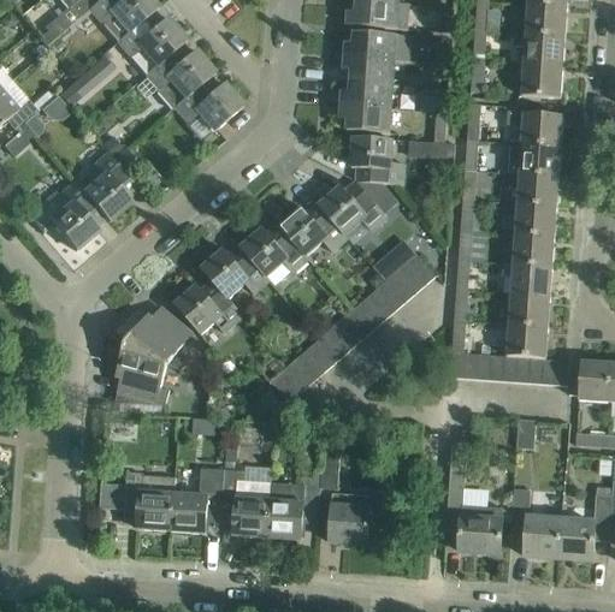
[(77,17),(88,7),(96,0),(63,0),(77,17)]
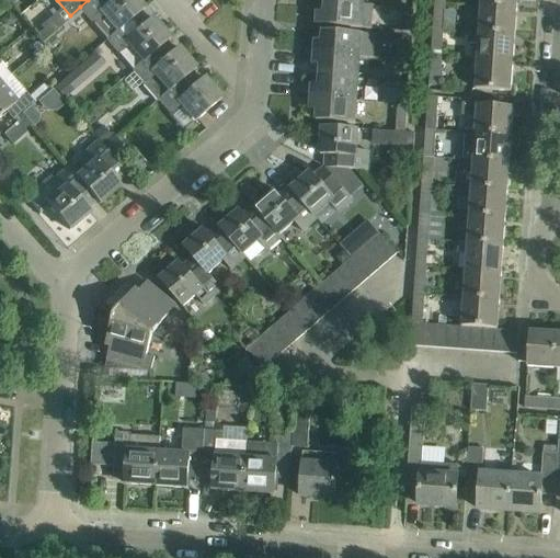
[(88,0),(80,7),(106,37),(135,12),(143,4),(138,0),(88,0)]
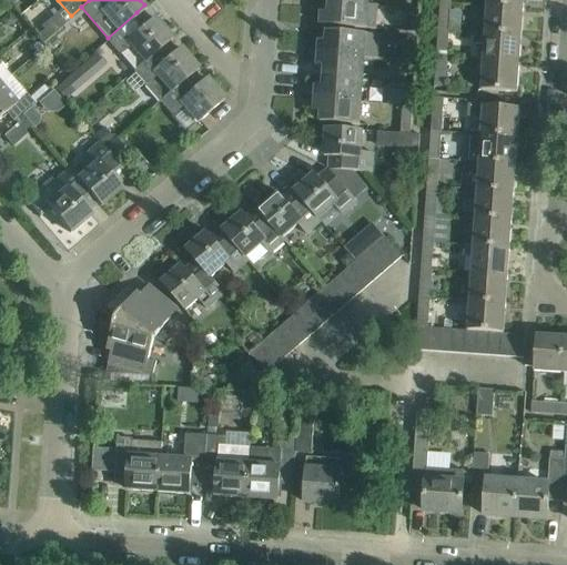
[(374,27),(376,3),(366,2),(327,0),(327,9),(320,9),(319,22),(374,27)]
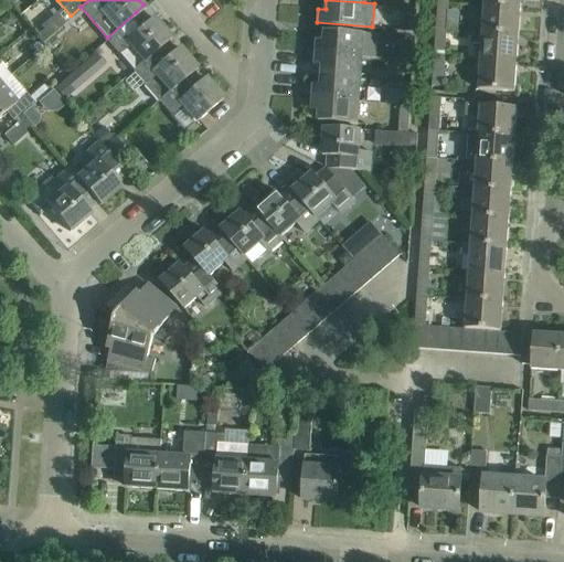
[(436,1),(434,29),(445,29),(447,1),(436,1)]
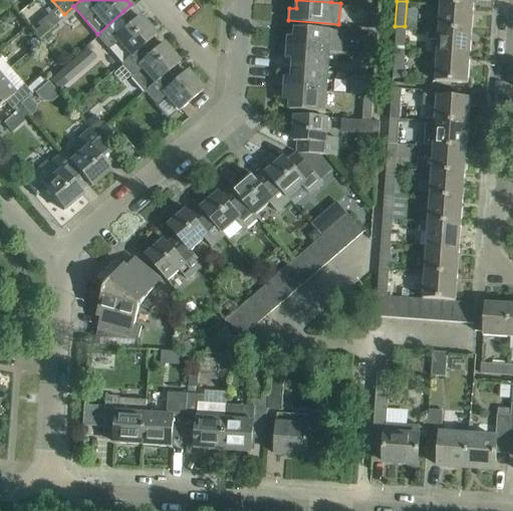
[(472,6),(439,4),(438,29),(470,31),(472,6)]
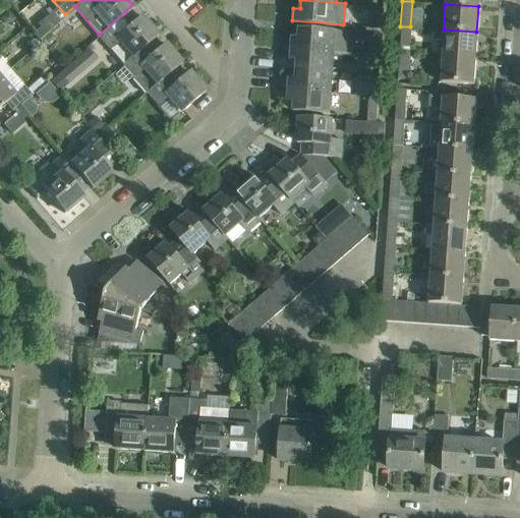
[(370,26),(381,26),(383,6),(372,5),(370,26)]
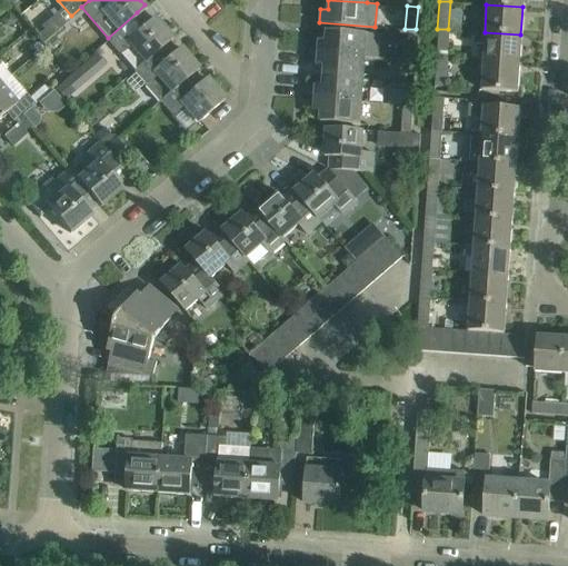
[(8,10),(0,16),(0,18),(3,22),(10,23),(16,19),(8,10)]
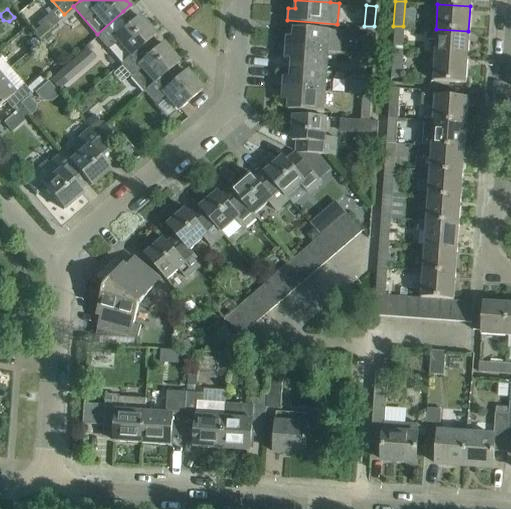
[(35,22),(44,31),(58,18),(50,9),(35,22)]
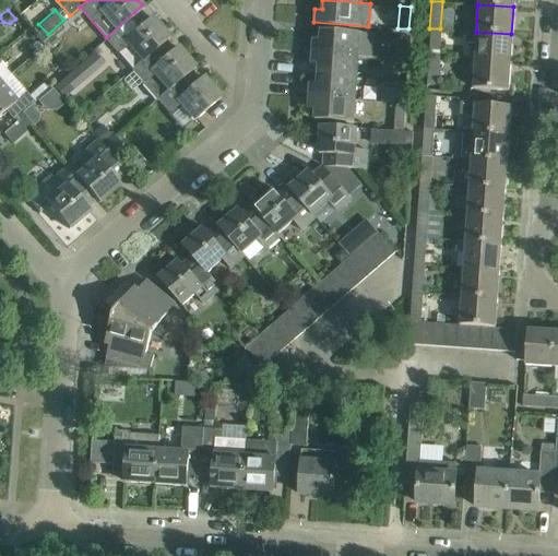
[(142,21),(134,12),(106,37),(131,67),(161,42),(168,35),(150,14),(142,21)]
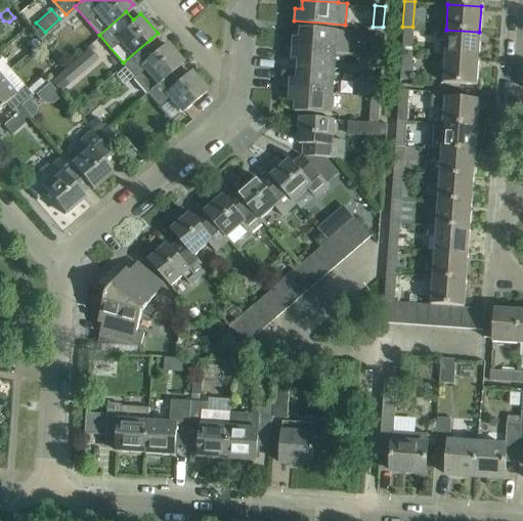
[(293,35),(293,47),(347,50),(349,30),(300,26),(300,35),(293,35)]
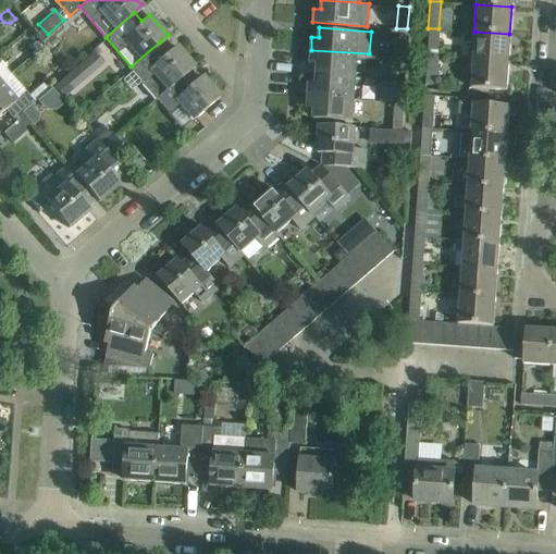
[(428,28),(425,54),(437,56),(439,28),(428,28)]
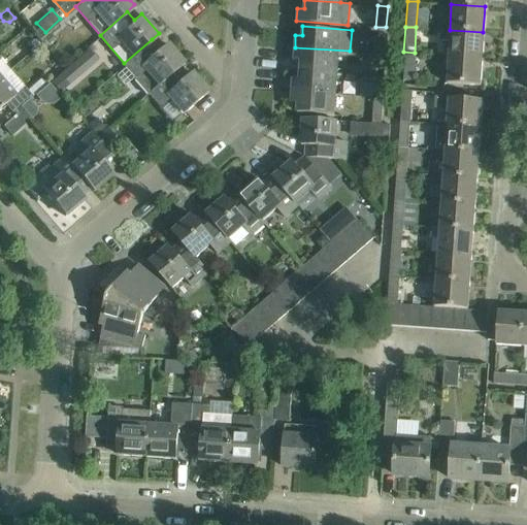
[(449,39),(448,55),(481,58),(483,32),(450,30),(438,29),(438,38),(449,39)]
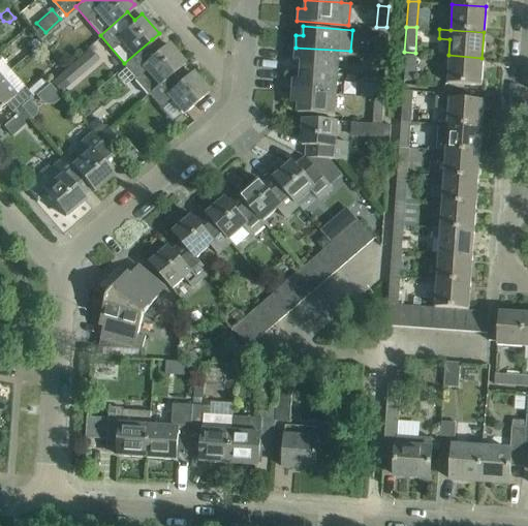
[(159,48),(152,39),(124,63),(135,75),(133,78),(147,93),(149,91),(176,67),(183,61),(166,41),(159,48)]
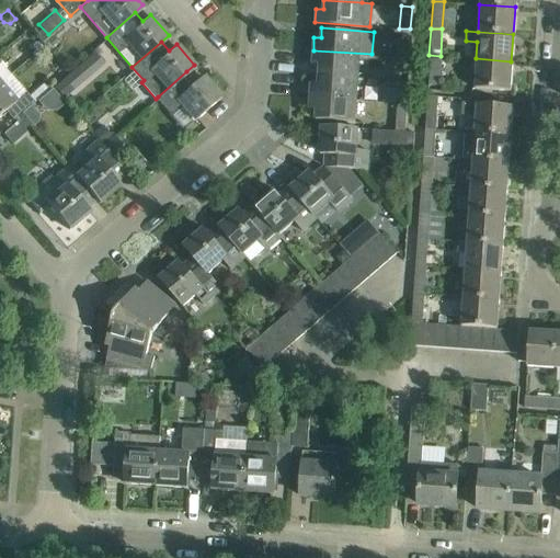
[(396,43),(395,56),(409,57),(410,44),(396,43)]
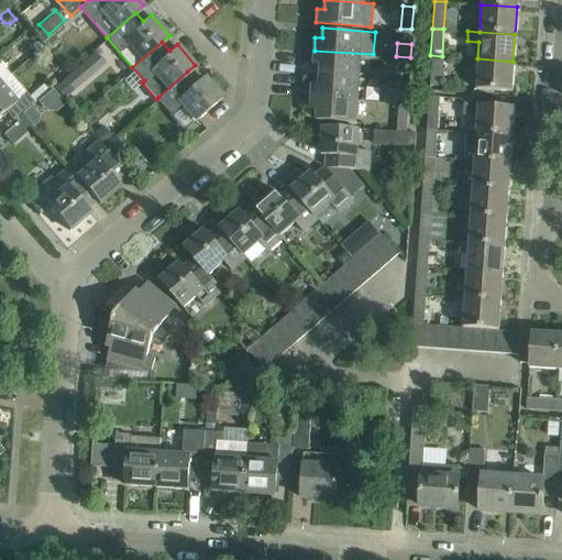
[(373,54),(315,51),(313,63),(320,64),(319,73),(357,76),(360,55),(373,56),(373,54)]
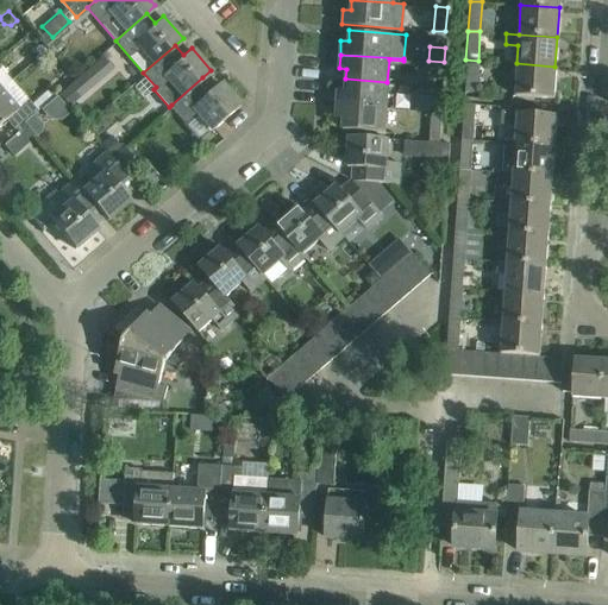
[(478,61),(465,60),(464,90),(476,90),(478,61)]
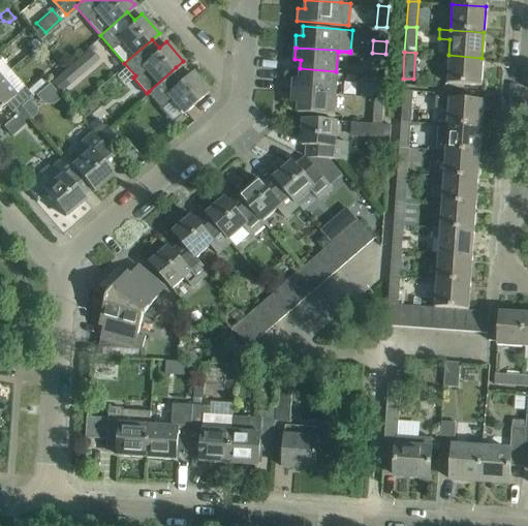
[(385,54),(372,53),(371,66),(384,67),(385,54)]
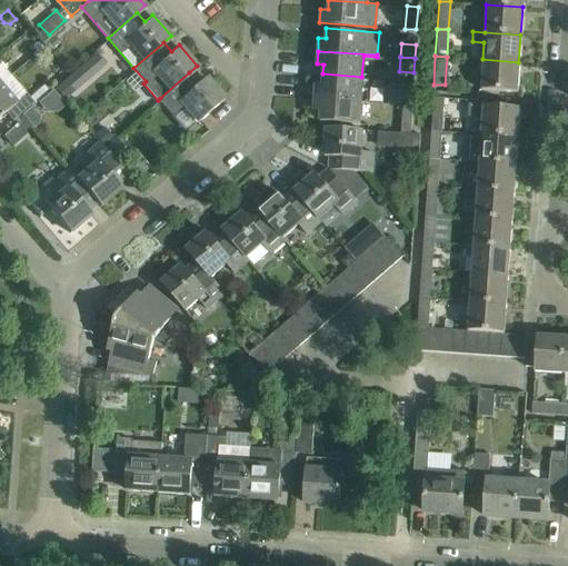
[(517,90),(518,62),(482,59),(480,88),(517,90)]
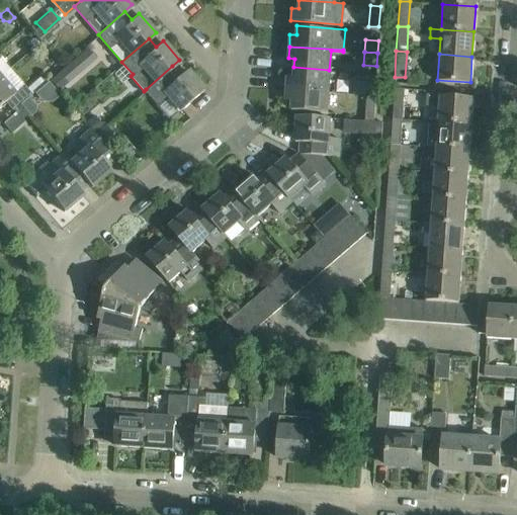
[(0,73),(9,67),(0,56),(0,73)]
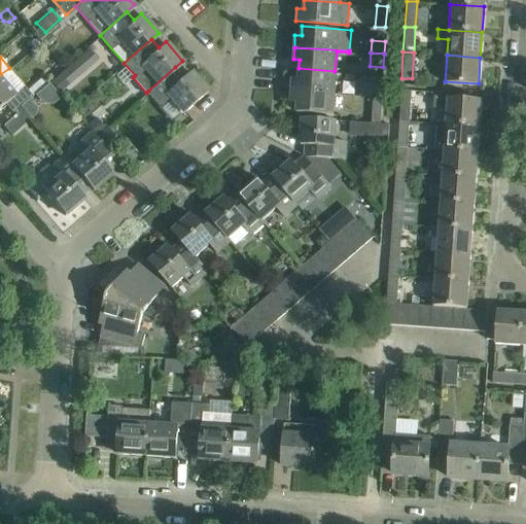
[(182,75),(175,67),(148,91),(160,104),(169,97),(181,111),(207,90),(189,70),(182,75)]
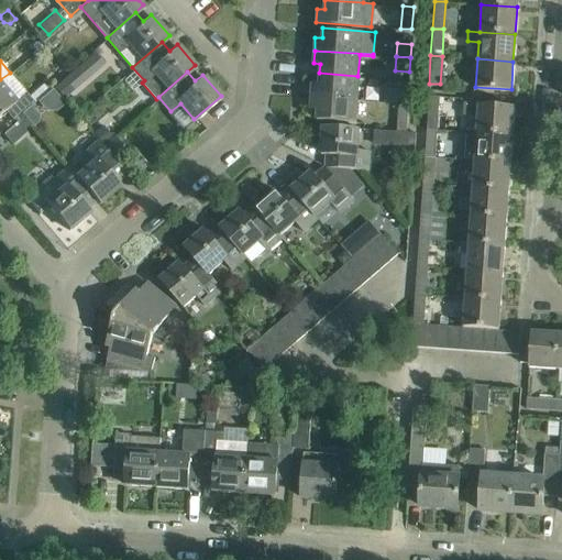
[(10,73),(0,79),(0,112),(4,109),(12,118),(21,111),(29,103),(30,103),(33,100),(10,73)]
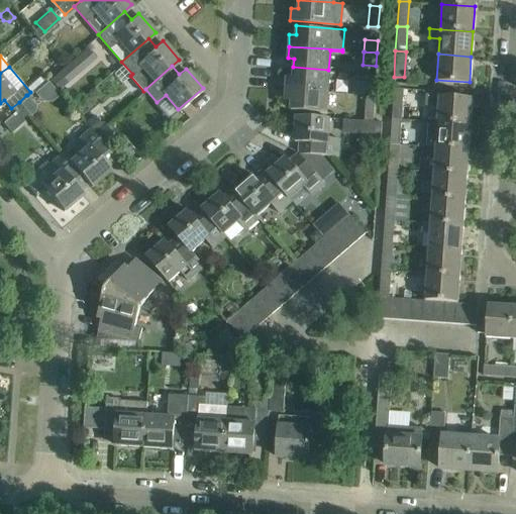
[(286,76),(286,87),(327,90),(328,70),(293,67),(293,76),(286,76)]
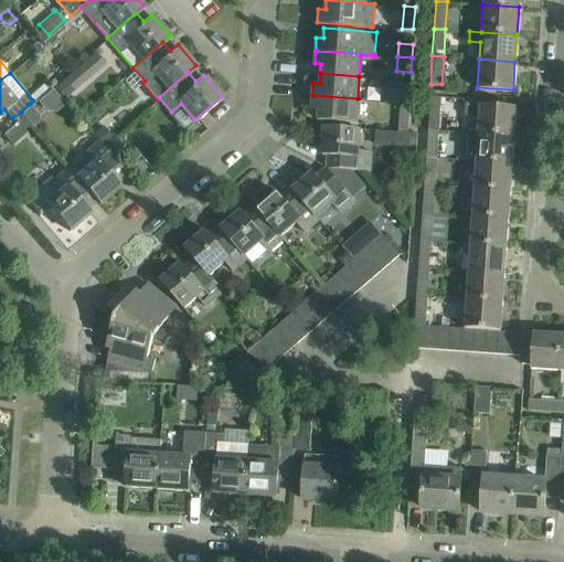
[(70,92),(60,80),(53,85),(63,97),(70,92)]
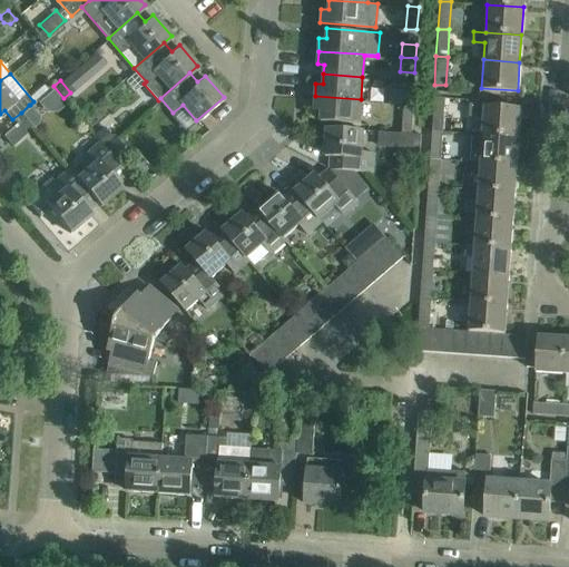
[(402,101),(402,88),(390,87),(389,100),(402,101)]
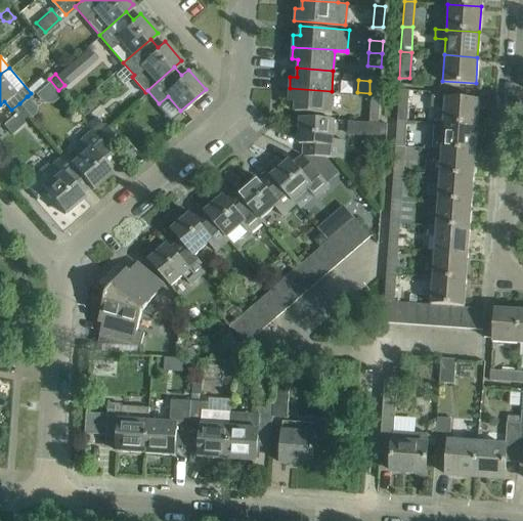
[(369,94),(379,94),(380,83),(371,82),(369,94)]
